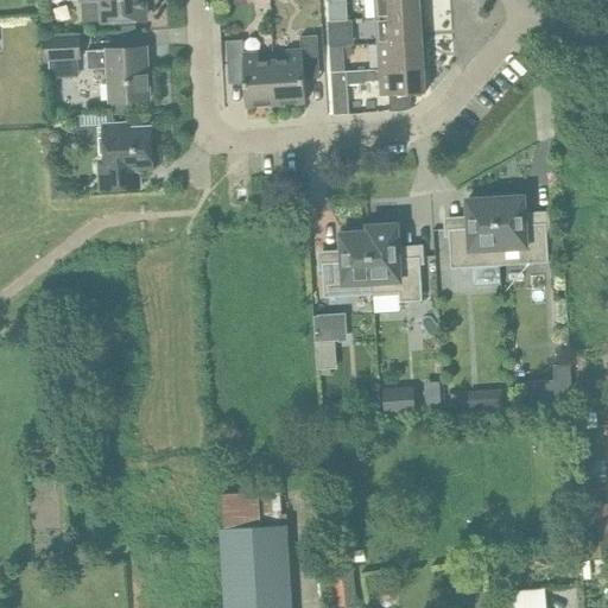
[(143,0),(81,0),(81,1),(83,1),(84,14),(86,19),(90,20),(103,19),(105,21),(145,19),(143,0)]
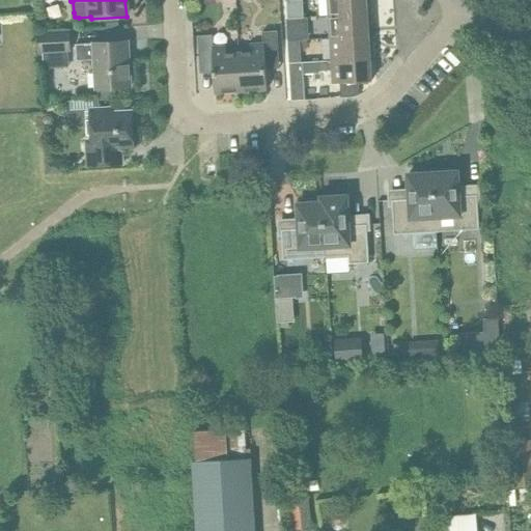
[(328,0),(329,16),(367,14),(366,0),(328,0)]
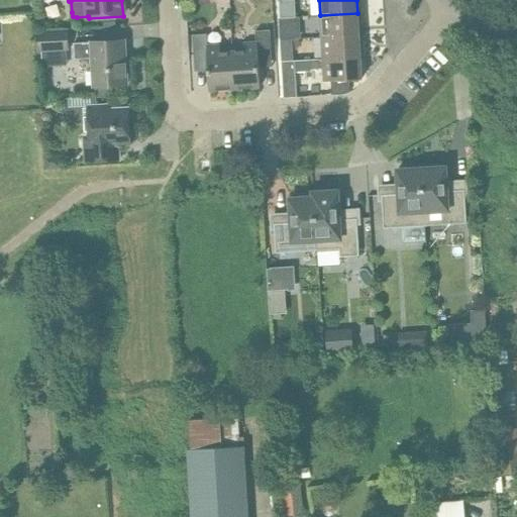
[(359,34),(357,13),(320,15),(321,37),(359,34)]
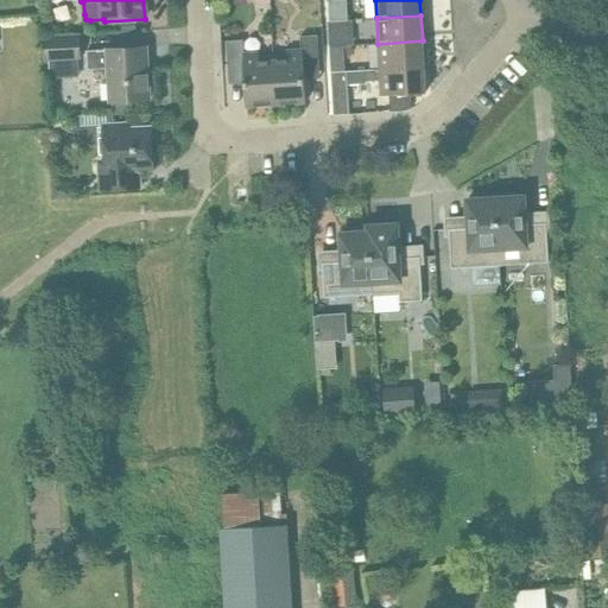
[(329,46),(343,46),(342,29),(328,30),(329,46)]
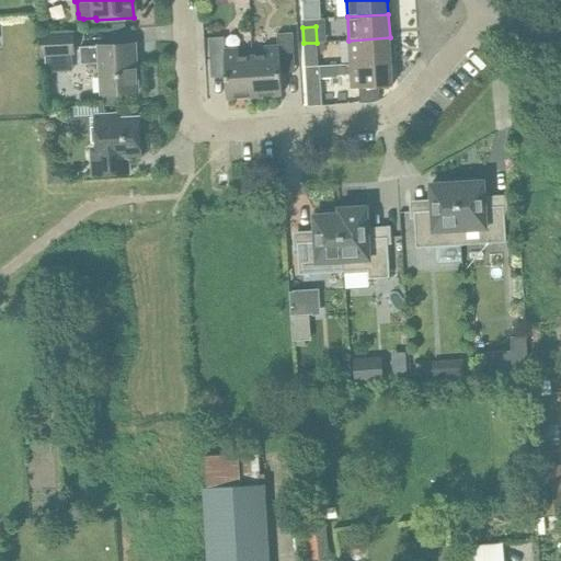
[(265,55),(252,56),(254,96),(282,94),(281,64),(295,63),(293,41),(293,32),(277,33),(277,46),(264,46),(265,55)]
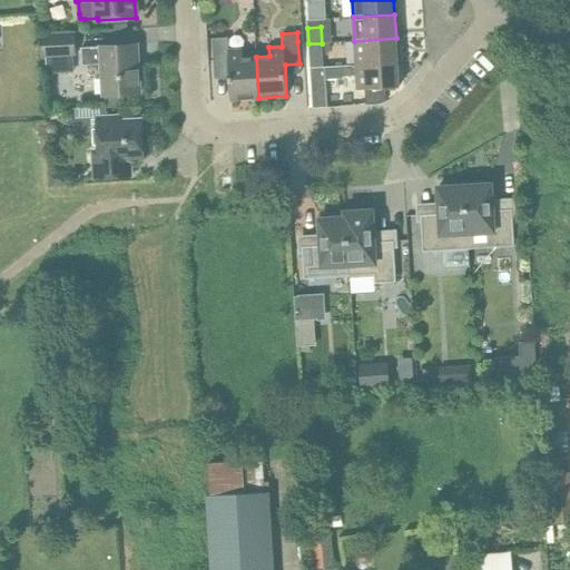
[(74,33),(41,36),(42,56),(75,53),(74,33)]
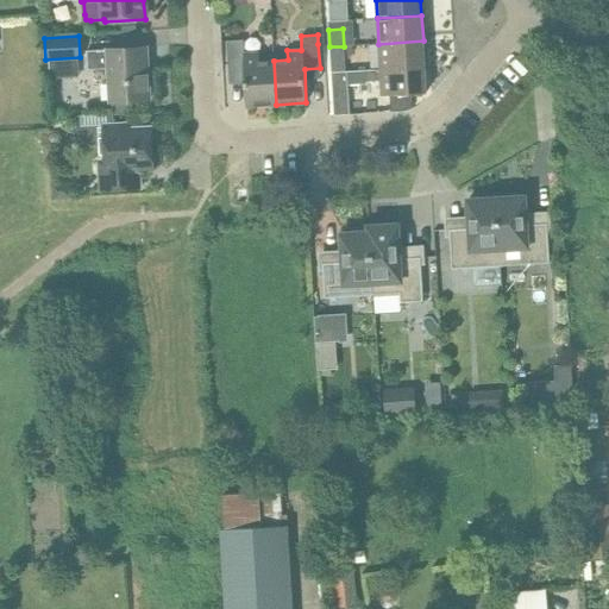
[(276,105),(274,61),(259,61),(258,52),(245,54),(244,39),(226,41),(228,74),(244,73),(246,106),(276,105)]
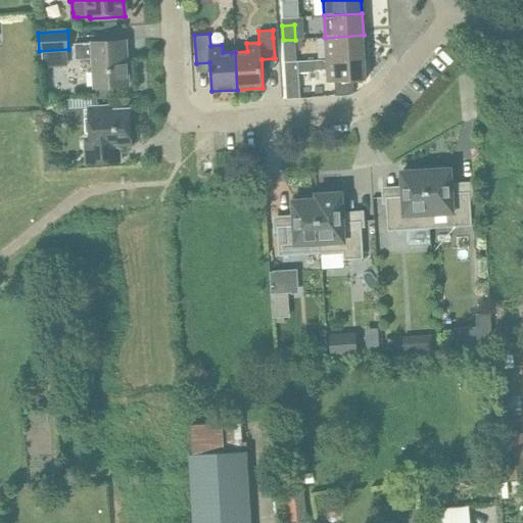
[(365,57),(364,35),(325,38),(327,59),(365,57)]
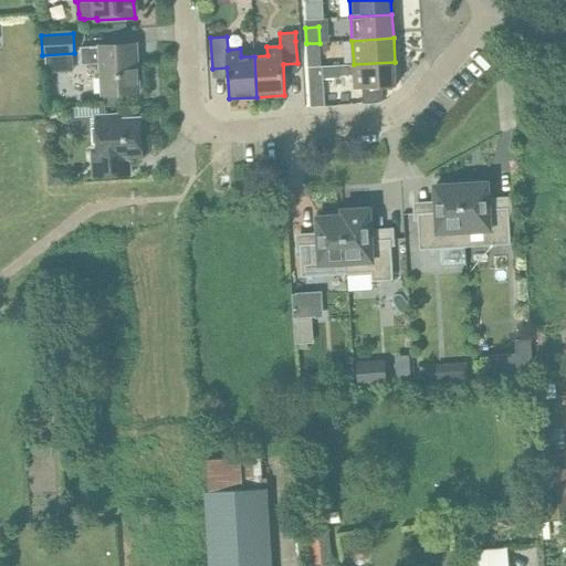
[(320,43),(306,43),(307,52),(321,51),(320,43)]
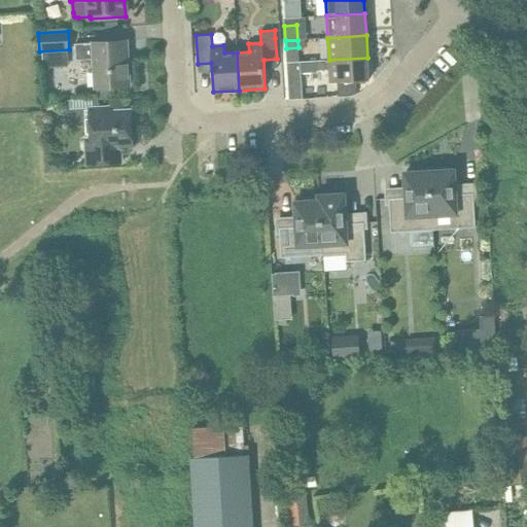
[(94,59),(96,88),(109,88),(112,88),(130,86),(127,41),(75,44),(76,61),(94,59)]
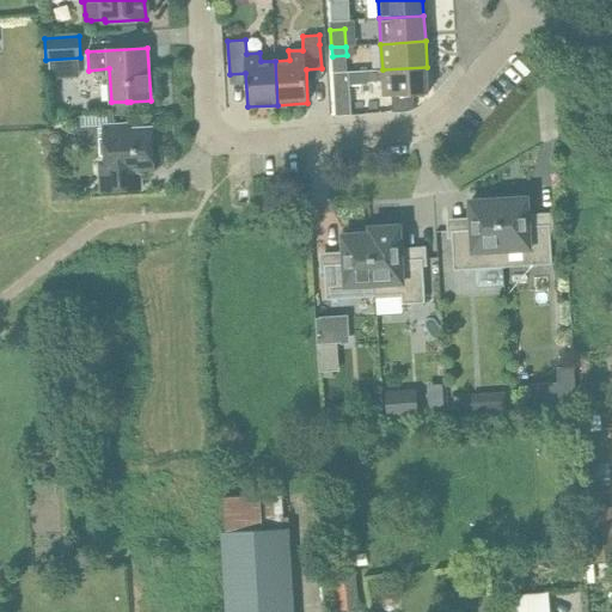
[(427,67),(383,69),(367,71),(367,83),(383,81),(384,96),(428,93),(427,67)]
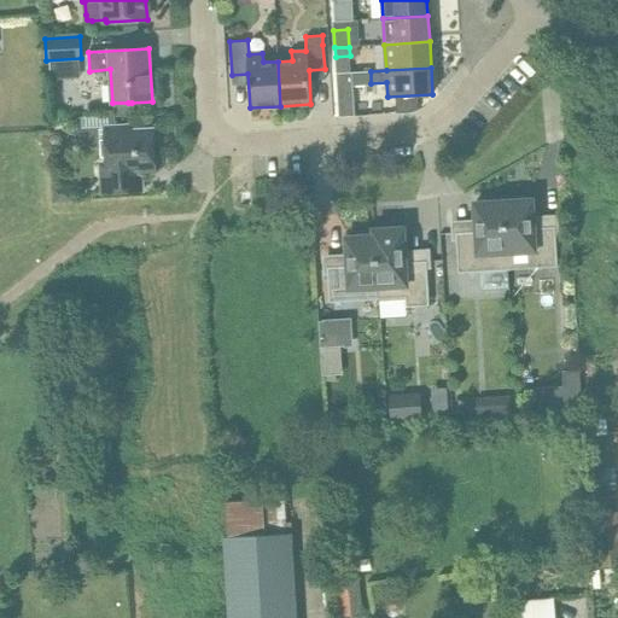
[(337,74),(339,117),(355,116),(353,73),(337,74)]
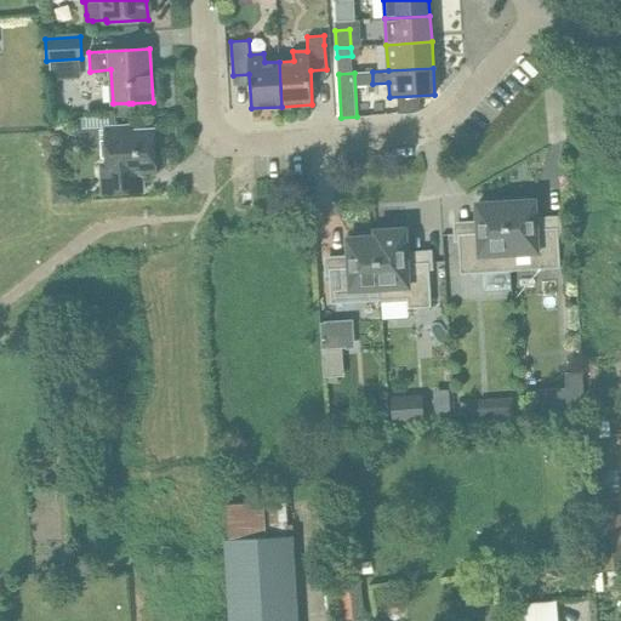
[(129,103),(113,103),(114,117),(134,115),(132,103),(129,103)]
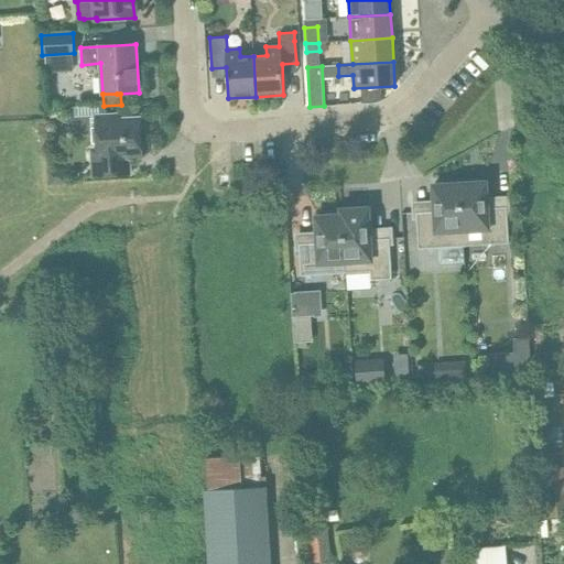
[(94,176),(130,174),(129,158),(142,156),(140,118),(121,119),(121,115),(96,116),(98,156),(93,156),(94,176)]
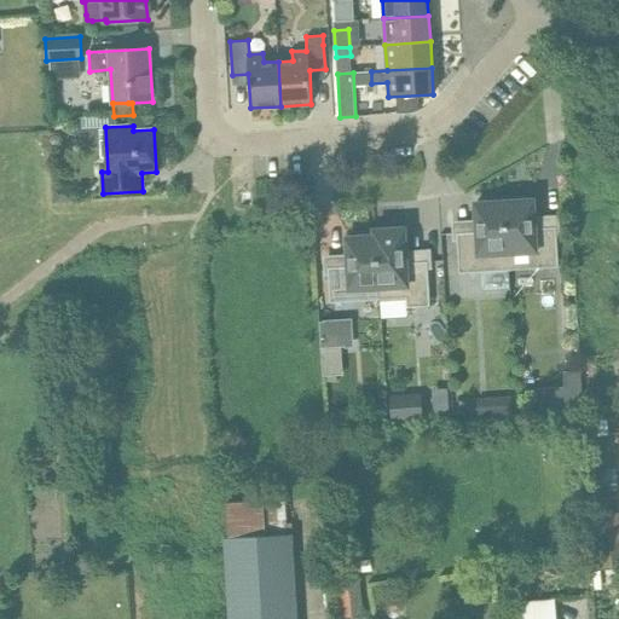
[(73,186),(53,187),(55,202),(74,201),(73,186)]
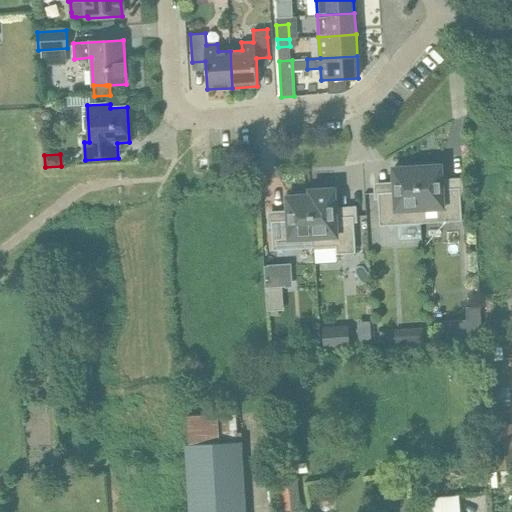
[(445,222),(443,189),(441,165),(434,165),(434,163),(435,163),(435,162),(417,163),(421,223),(445,222)]
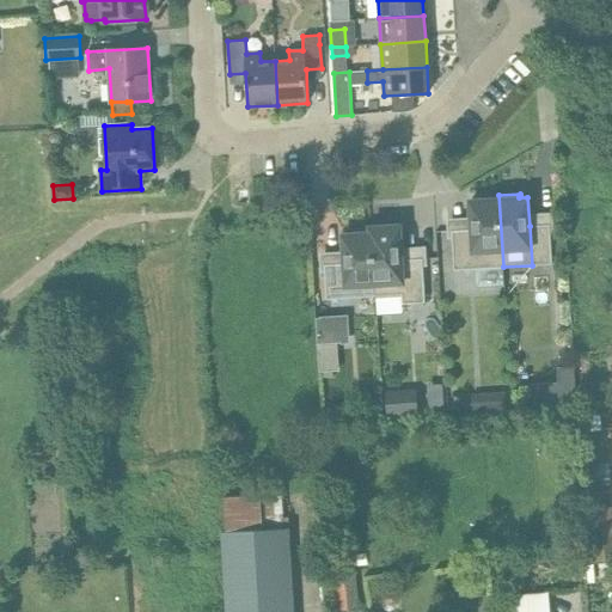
[(475,269),(503,267),(499,195),(477,196),(477,197),(478,197),(479,200),(470,201),(472,230),(475,269)]
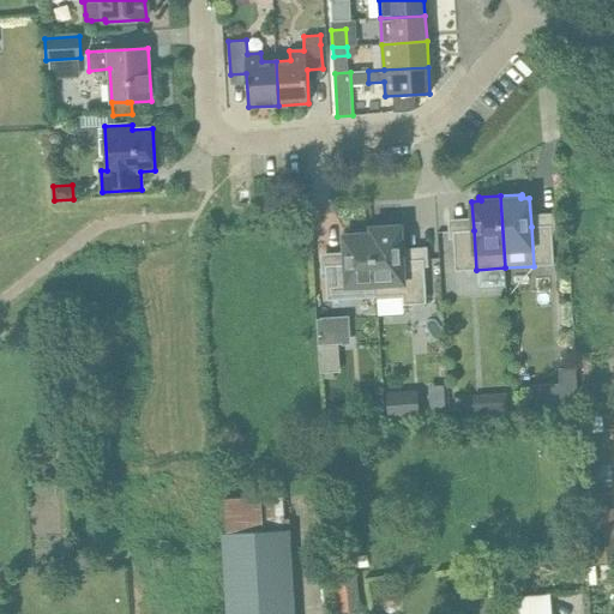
[(552,226),(531,227),(534,266),(554,265),(552,226)]
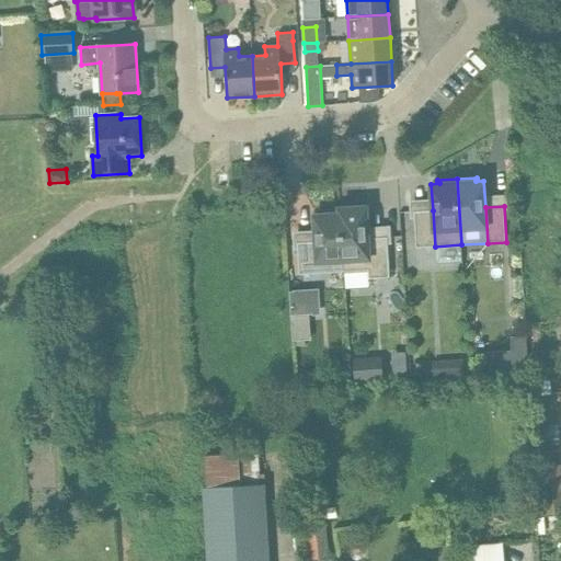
[(344,272),(368,270),(370,270),(369,238),(367,207),(341,208),(344,272)]
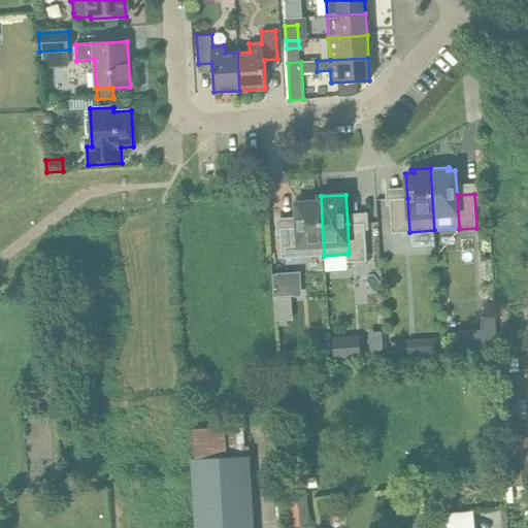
[(299,257),(324,256),(321,196),(320,196),(320,197),(304,198),(304,202),(296,202),(297,227),(299,257)]
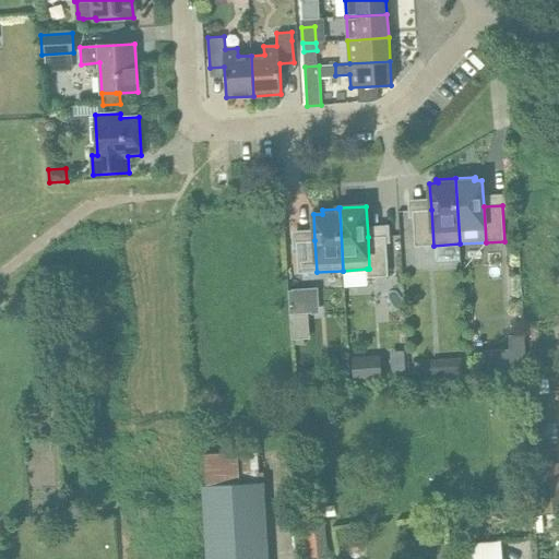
[(431,210),(413,211),(415,247),(433,246),(431,210)]
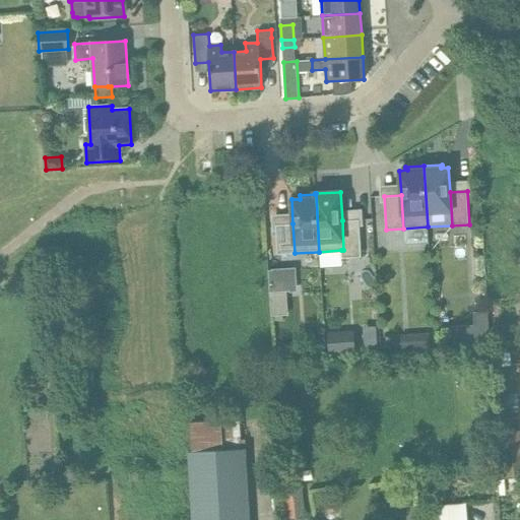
[(343,250),(341,250),(341,259),(362,257),(360,219),(342,220),(343,250)]
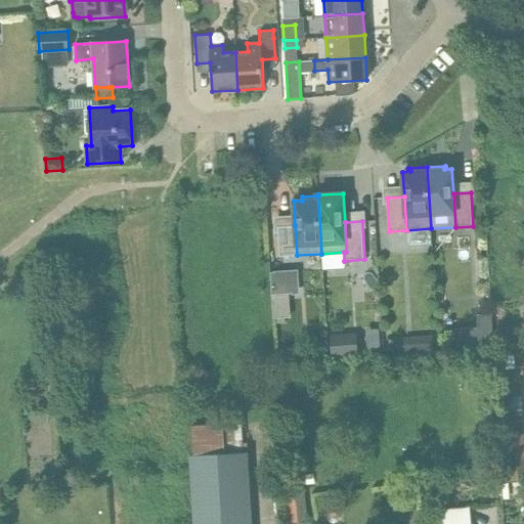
[(295,225),(277,226),(279,256),(297,255),(295,225)]
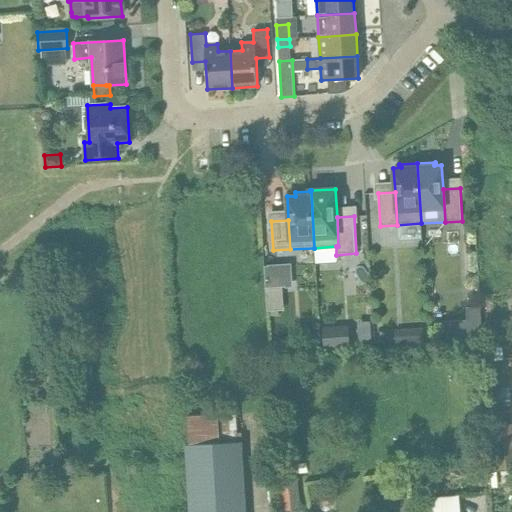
[(418,225),(399,228),(401,238),(420,236),(418,225)]
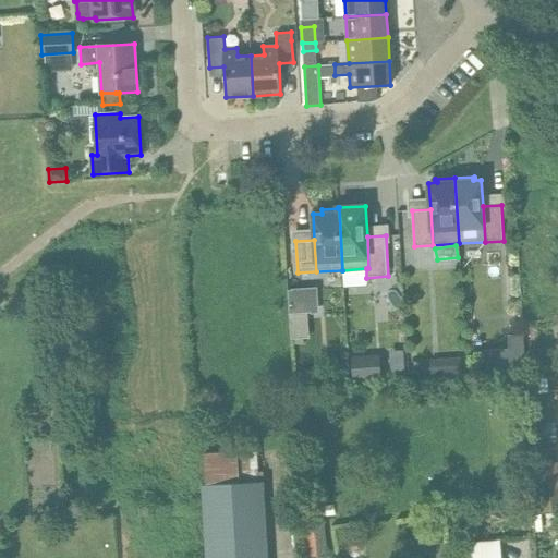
[(310,289),(289,290),(290,314),(311,313),(310,290),(310,289)]
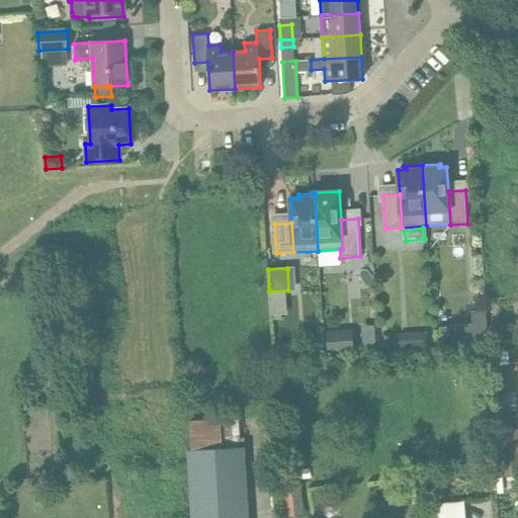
[(486,310),(471,311),(472,323),(473,342),(488,341),(486,310)]
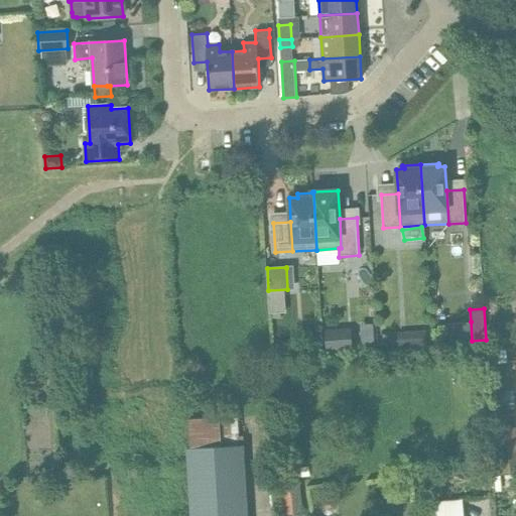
[(351,328),(325,330),(327,350),(353,348),(352,345),(352,340),(351,333),(351,328)]
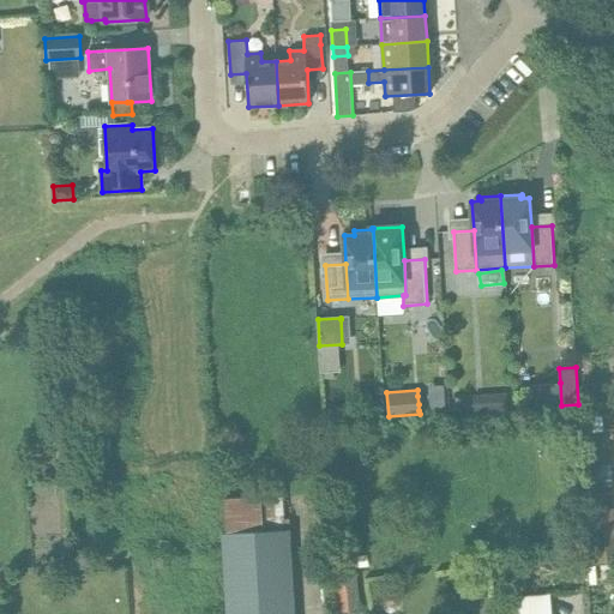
[(506,396),(491,397),(492,413),(507,411),(506,396)]
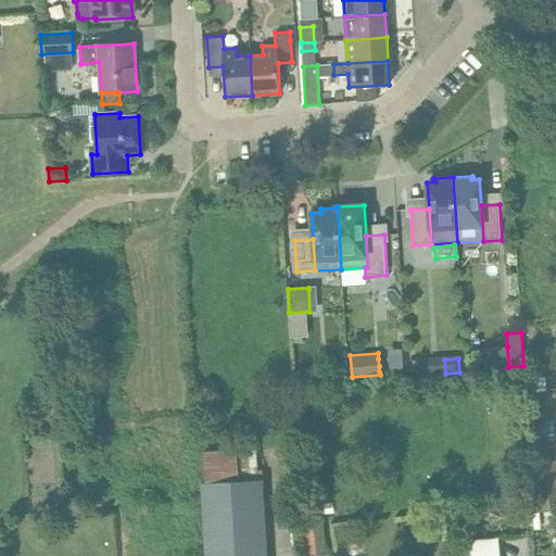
[(555,507),(555,451),(552,408),(530,411),(540,509),(555,507)]
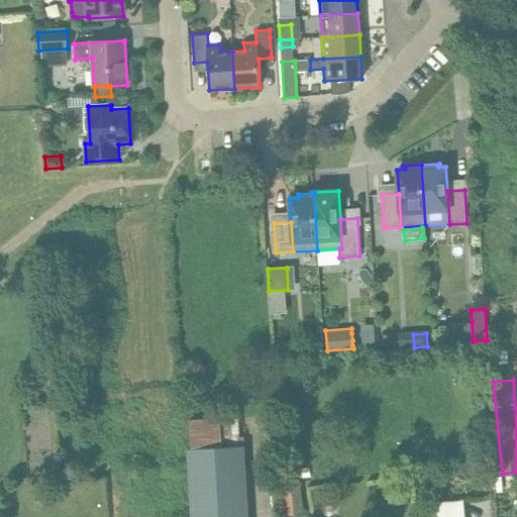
[(188,449),(191,516),(247,516),(243,436),(239,436),(237,416),(190,419),(192,448),(188,449)]
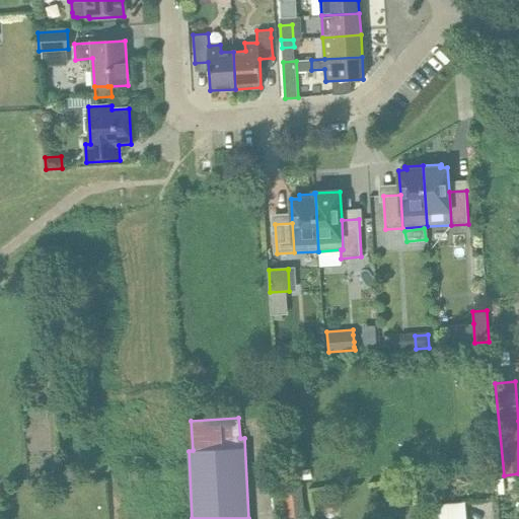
[(304,516),(301,483),(282,485),(286,518),(304,516)]
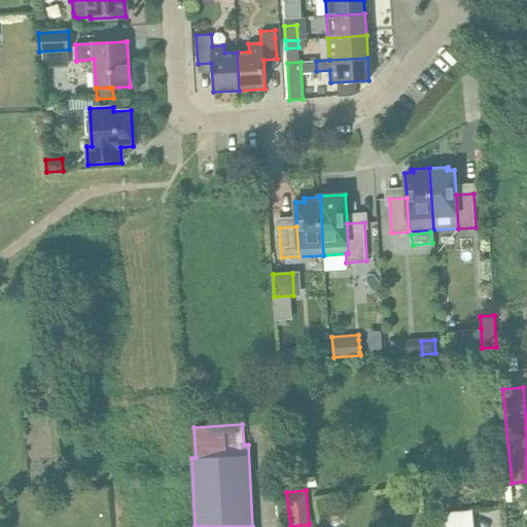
[(471,511),(441,513),(442,526),(472,526),(473,526),(471,511)]
